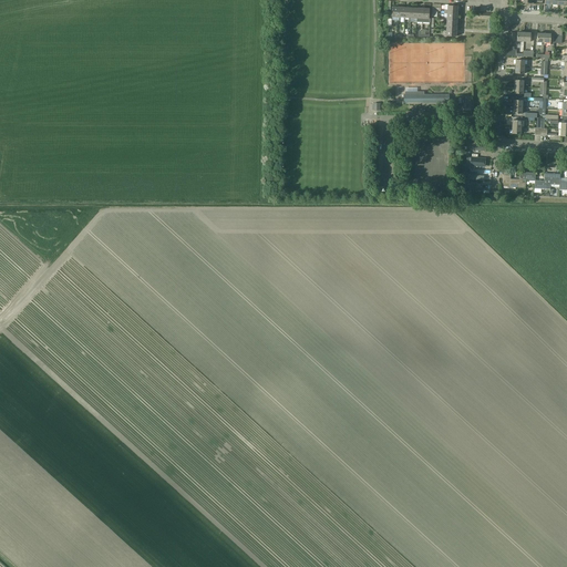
[(456,37),(459,6),(449,6),(447,10),(446,10),(446,13),(447,14),(446,35),(456,37)]
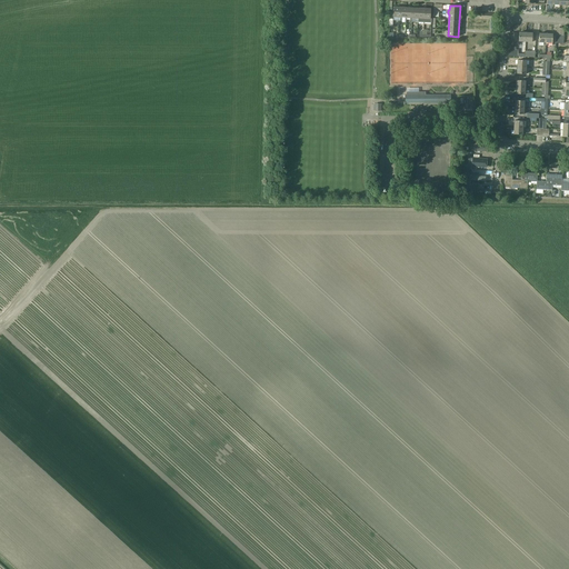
[(518,50),(516,50),(516,47),(509,47),(509,56),(518,57),(518,51),(518,50)]
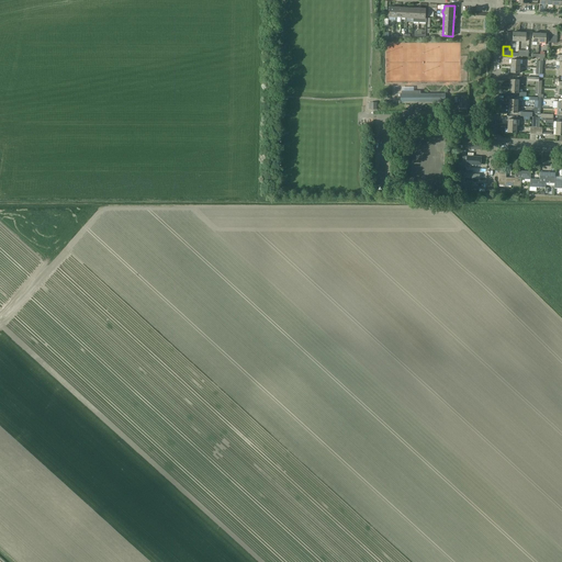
[(417,93),(401,93),(401,102),(446,101),(446,93),(419,93),(419,91),(417,91),(417,93)]
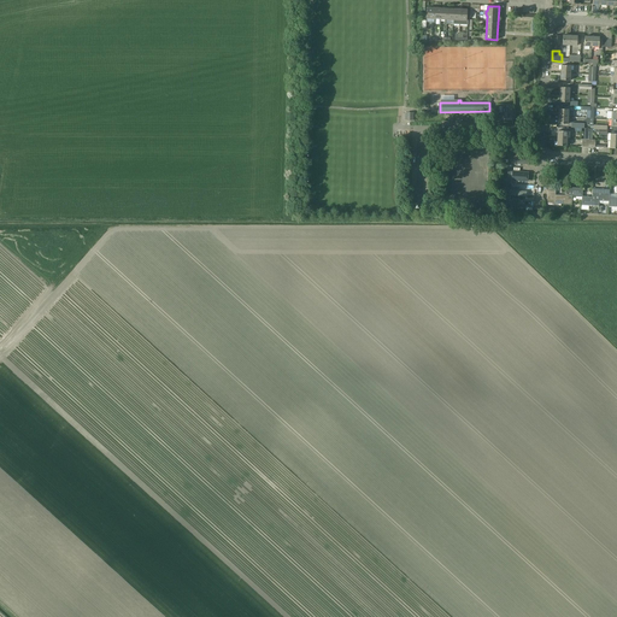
[(568,128),(562,128),(562,130),(558,130),(558,137),(568,139),(568,137),(570,137),(571,131),(568,131),(568,128)]
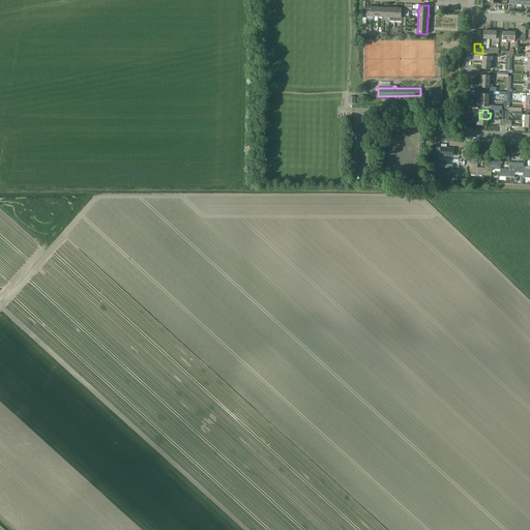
[(486,160),(486,166),(489,166),(489,171),(492,171),(492,169),(500,169),(501,162),(486,160)]
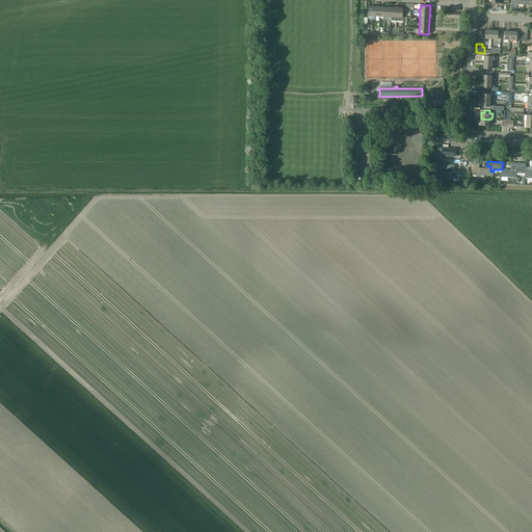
[(511,162),(510,167),(513,167),(513,173),(516,173),(516,170),(525,171),(525,170),(526,163),(511,162)]
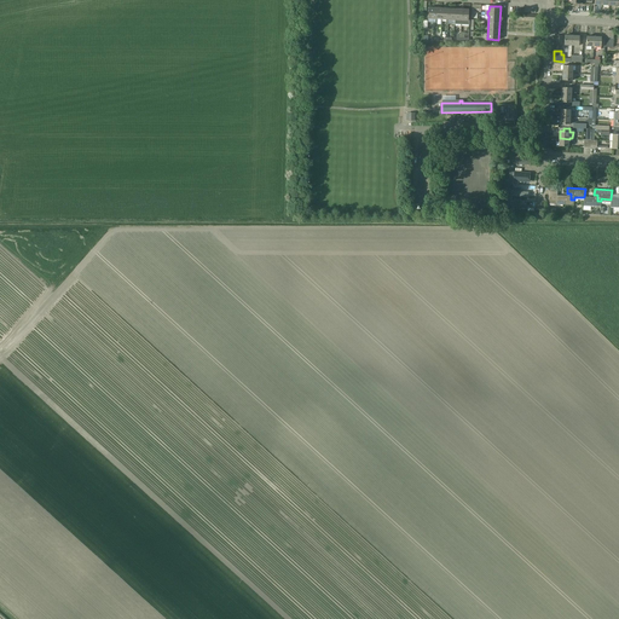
[(557,196),(557,200),(556,204),(573,206),(574,200),(571,200),(571,194),(567,194),(567,196),(557,196)]
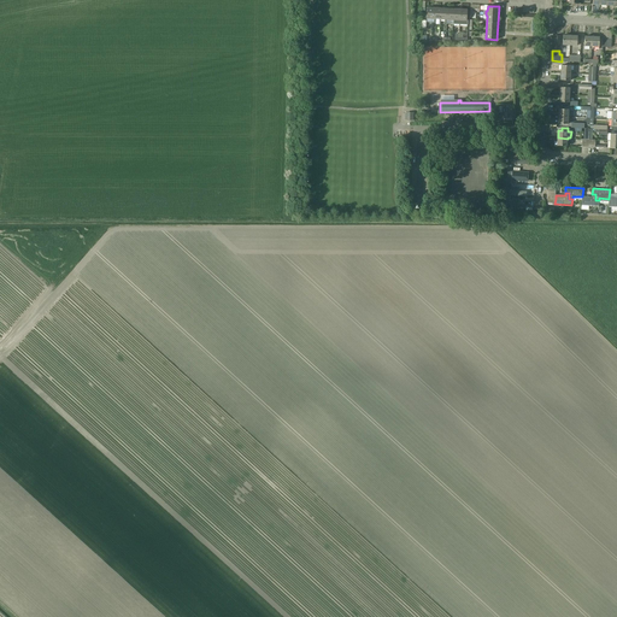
[(592,197),(582,197),(581,205),(599,206),(599,200),(595,200),(595,194),(592,194),(592,197)]
